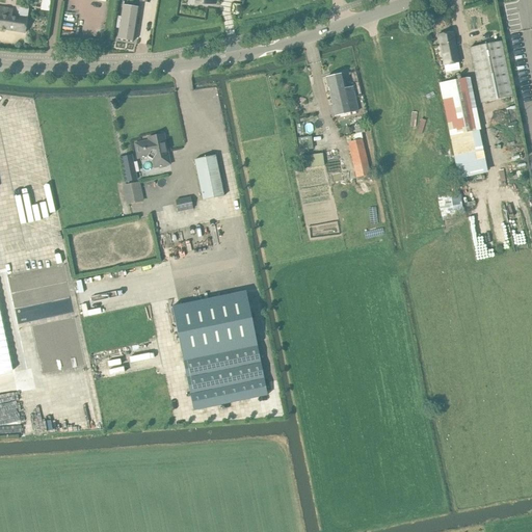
[(42,0),(41,10),(49,11),(50,0),(42,0)]
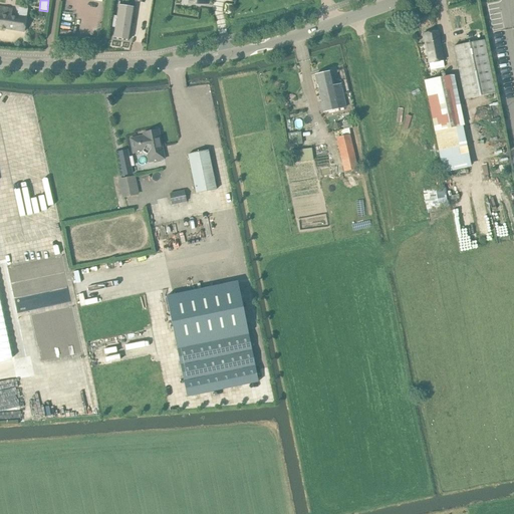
[(134,8),(118,6),(113,37),(130,40),(134,8)]
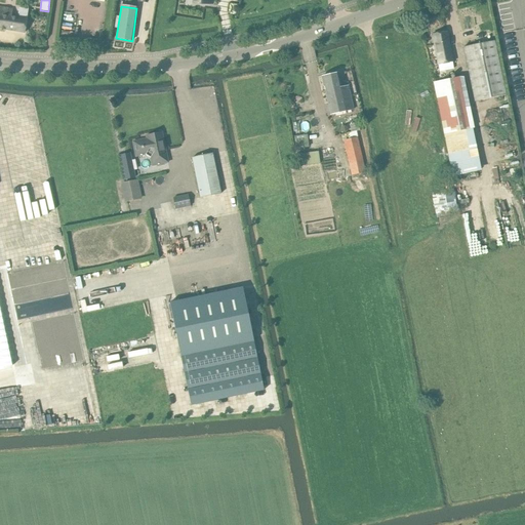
[(11,15),(12,9),(0,7),(0,28),(25,33),(27,18),(28,9),(18,8),(17,16),(11,15)]
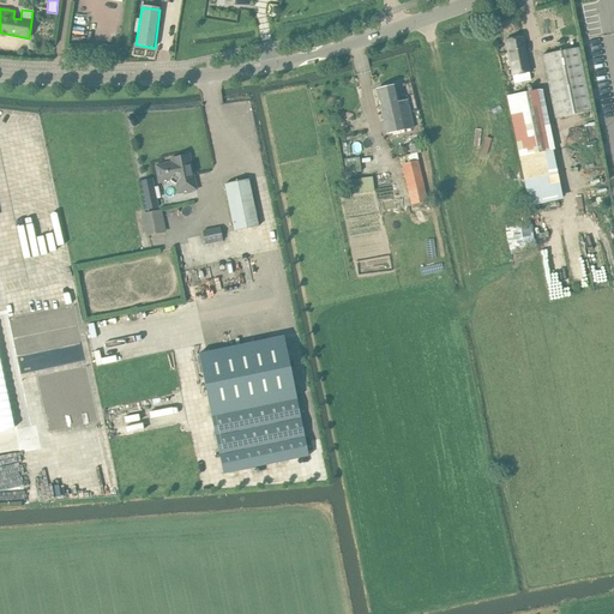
[(506,41),(509,52),(513,76),(518,74),(519,83),(531,80),(529,72),(522,37),(506,41)]
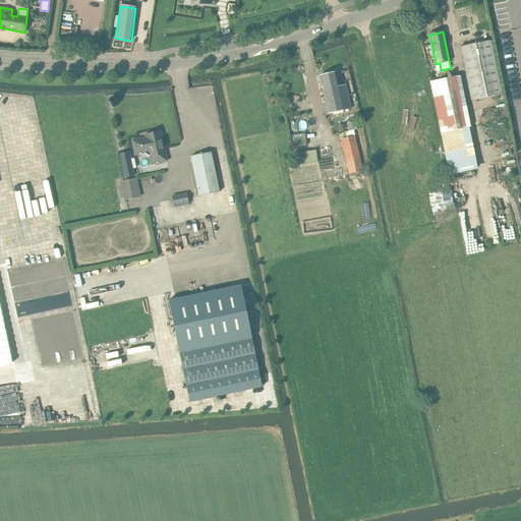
[(471,101),(502,95),(490,41),(460,47),(471,101)]
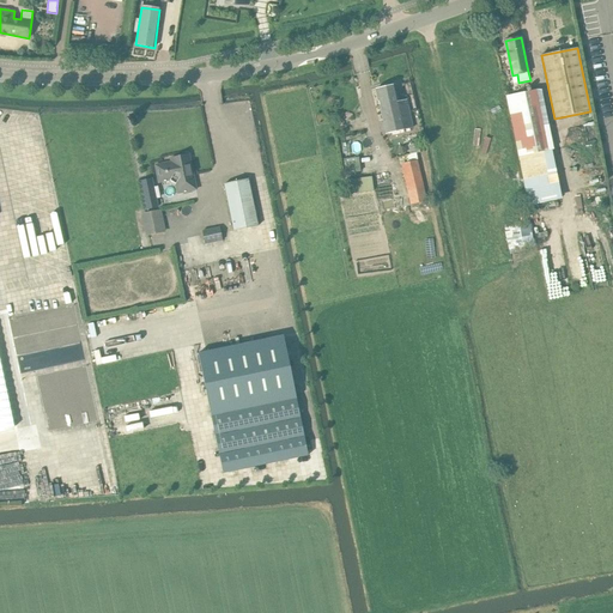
[(376,90),(386,134),(412,128),(406,101),(399,102),(394,85),(376,90)]
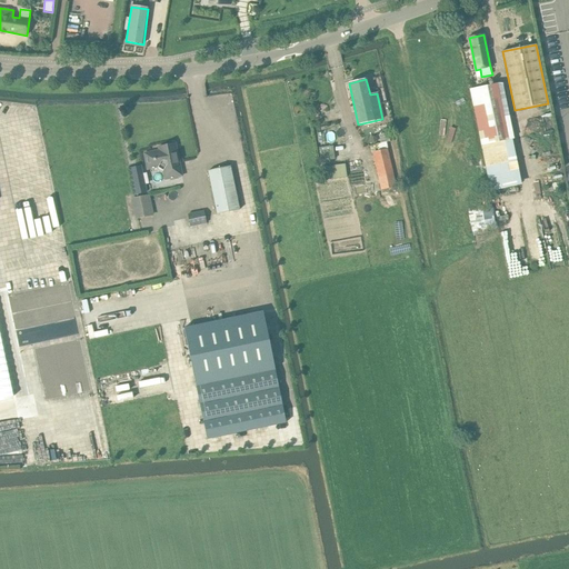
[(502,81),(470,88),(488,191),(521,185),(502,81)]
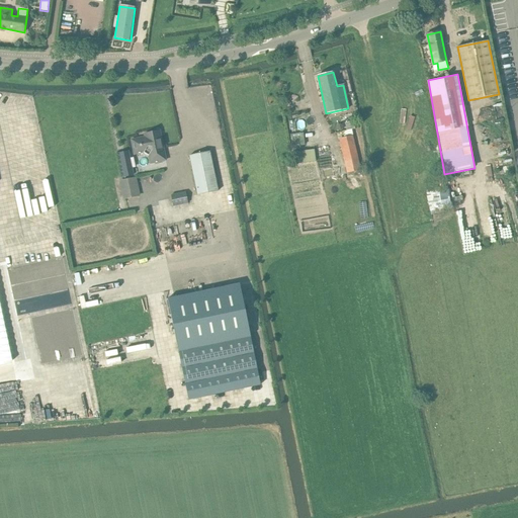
[(493,105),(496,120),(505,118),(502,103),(493,105)]
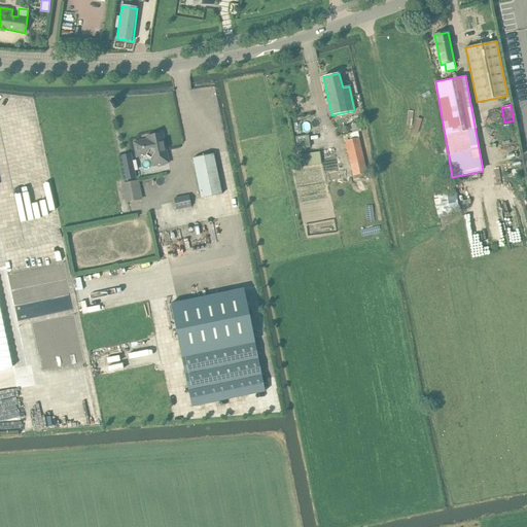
[(166,150),(164,138),(163,133),(146,137),(147,140),(133,142),(136,157),(145,155),(151,160),(152,167),(166,164),(164,151),(166,150)]
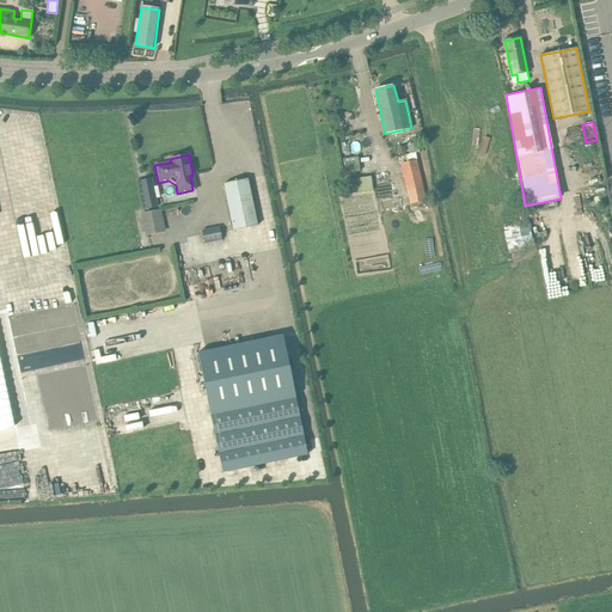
[(417,160),(401,164),(409,204),(426,201),(417,160)]
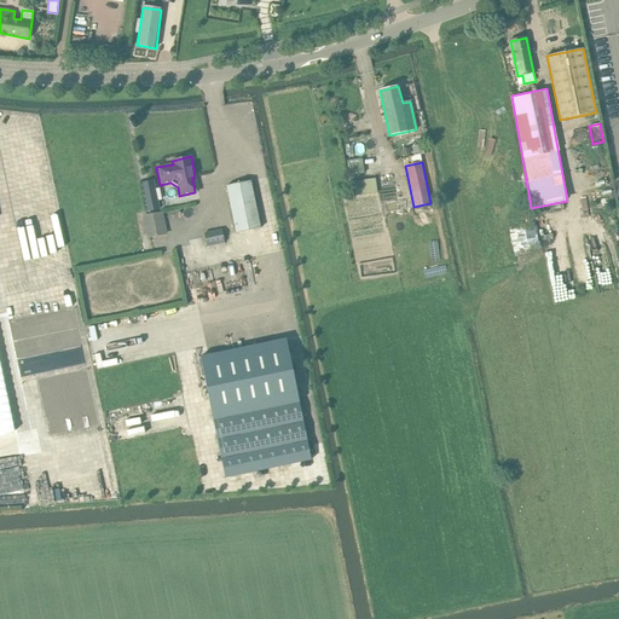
[(375,179),(353,181),(354,196),(377,194),(375,179)]
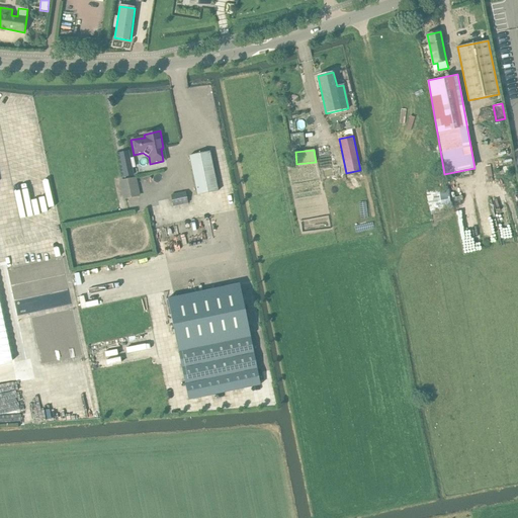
[(128,151),(117,153),(122,178),(134,175),(133,168),(131,158),(128,151)]
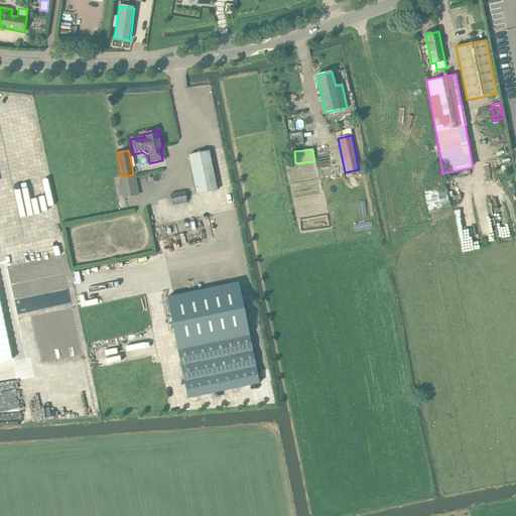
[(188,155),(197,195),(217,190),(209,151),(188,155)]
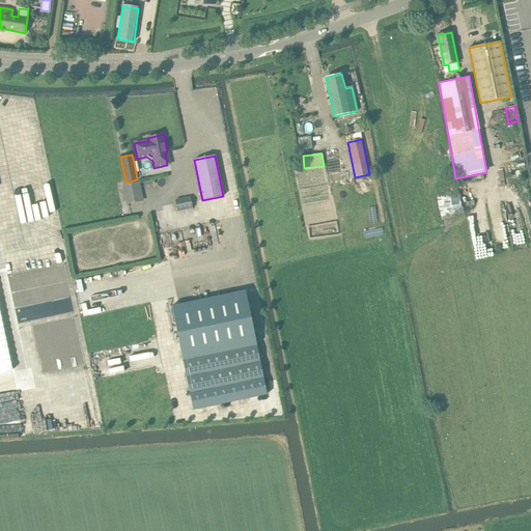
[(126,204),(134,203),(143,201),(139,182),(122,186),(126,204)]
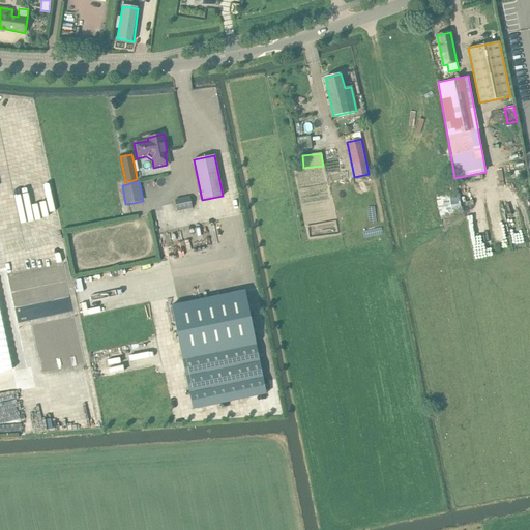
[(436,196),(441,221),(449,218),(449,216),(451,216),(450,214),(454,213),(453,209),(462,207),(459,192),(436,196)]
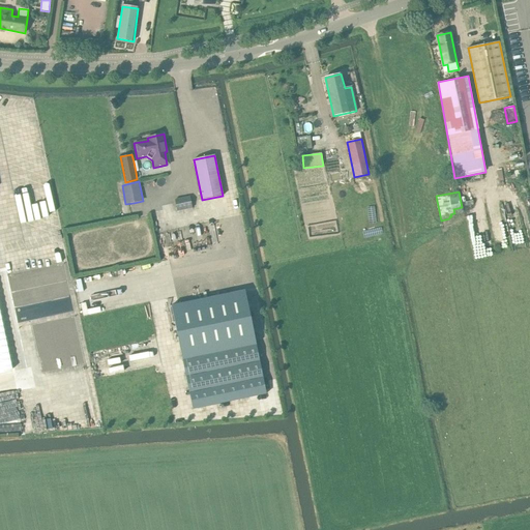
[(177,211),(192,208),(189,197),(175,200),(177,211)]
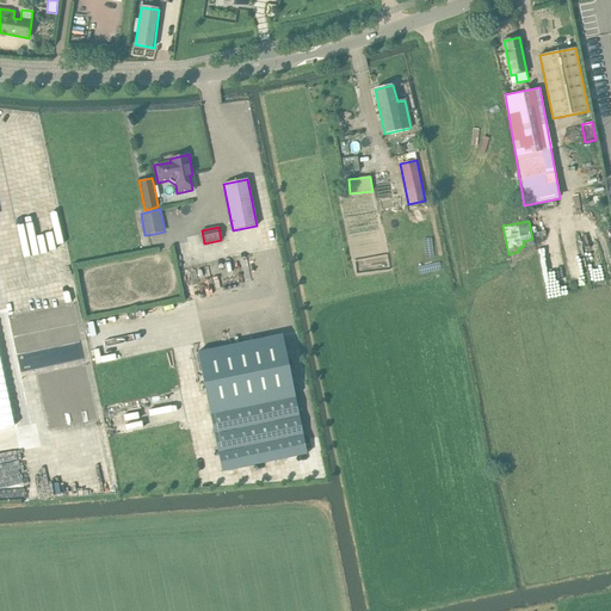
[(283,334),(197,352),(210,414),(222,473),(307,455),(295,397),(283,334)]
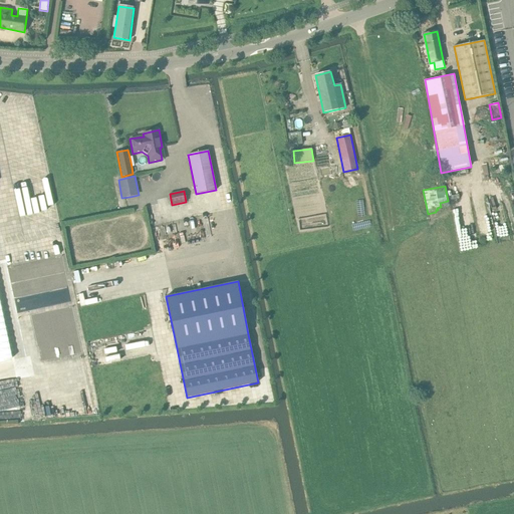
[(0,361),(12,359),(8,341),(0,302),(0,361)]
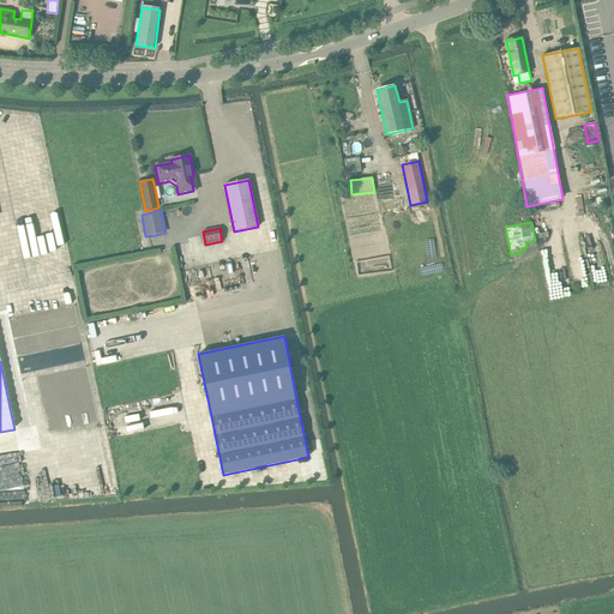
[(24,492),(25,504),(37,503),(36,491),(24,492)]
